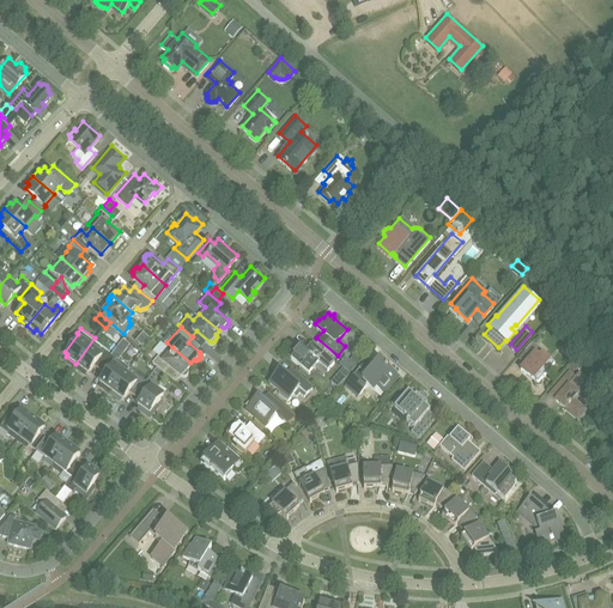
[(99,366),(111,352),(101,344),(102,344),(95,338),(76,364),(84,371),(86,369),(89,370),(95,363),(99,366)]
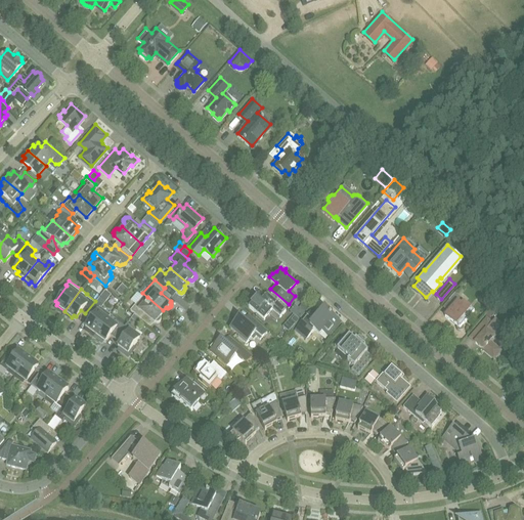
[(466,299),(456,292),(455,290),(449,297),(454,302),(445,313),(455,322),(455,323),(456,325),(456,326),(457,327),(459,327),(460,328),(461,328),(461,327),(462,327),(463,326),(463,325),(464,323),(463,322),(474,309),(464,300),(466,299)]
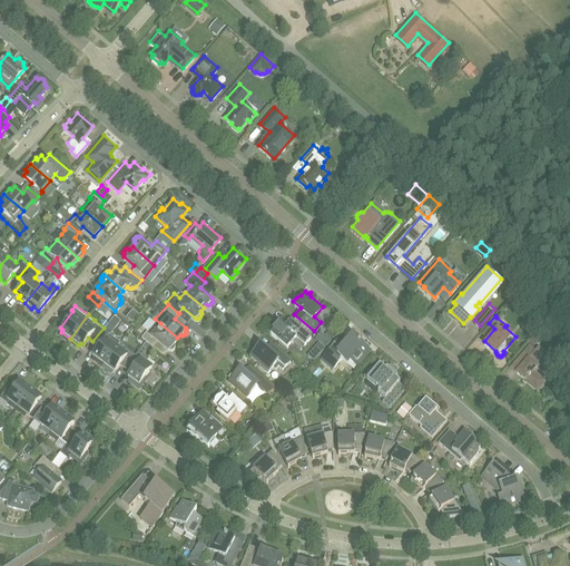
[(177,338),(160,323),(155,319),(143,334),(154,344),(158,339),(168,348),(169,348),(170,348),(172,348),(173,348),(174,348),(174,347),(175,345),(175,344),(175,343),(175,342),(174,341),(177,338)]
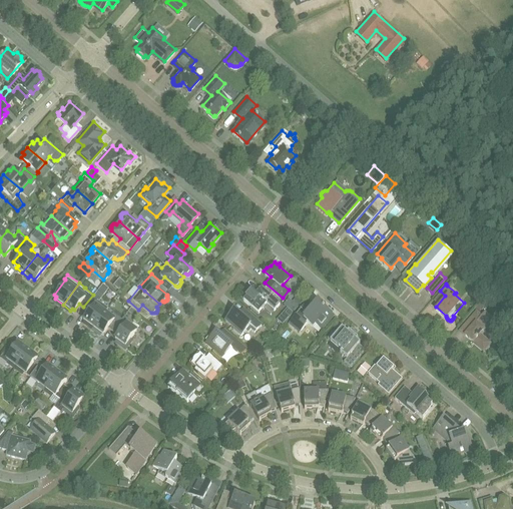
[(275,308),(280,301),(264,287),(259,293),(251,288),(248,291),(246,289),(241,296),(251,305),(250,306),(258,312),(267,301),(275,308)]
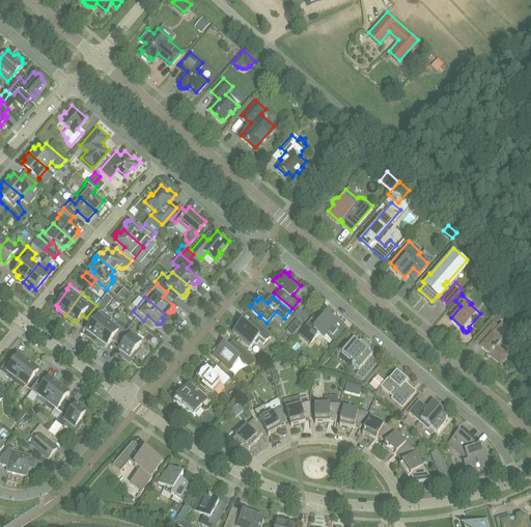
[(101,308),(96,305),(86,317),(91,322),(86,328),(88,330),(87,332),(95,338),(109,320),(112,315),(101,308)]
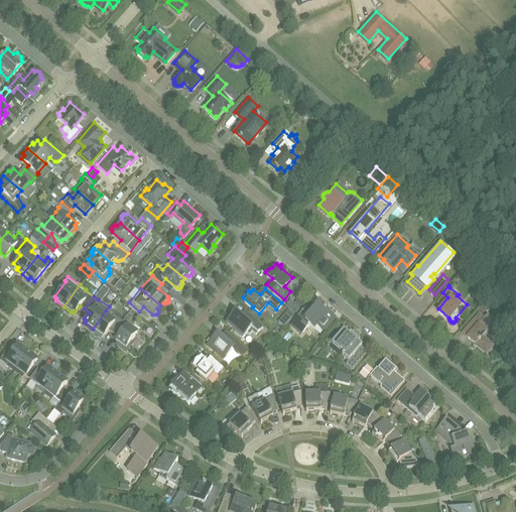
[(290,297),(289,298),(285,303),(288,306),(291,308),(295,311),(299,306),(300,305),(294,300),(290,297)]
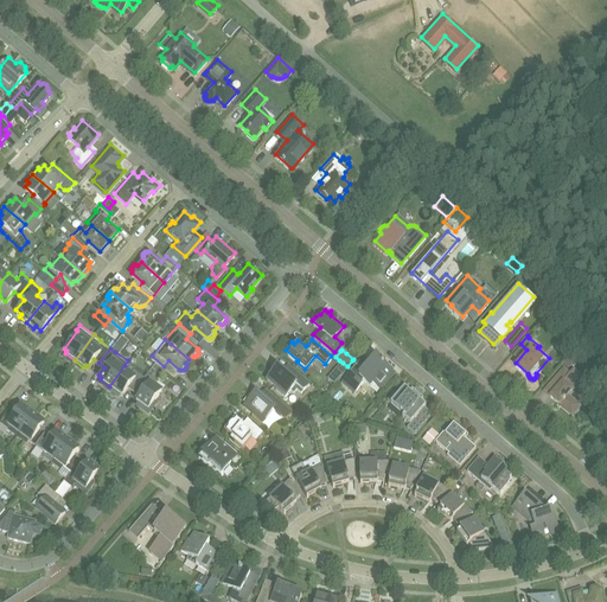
[(393,369),(395,366),(387,359),(384,362),(377,354),(363,370),(356,364),(343,379),(355,389),(364,378),(370,383),(374,379),(381,386),(395,370),(393,369)]
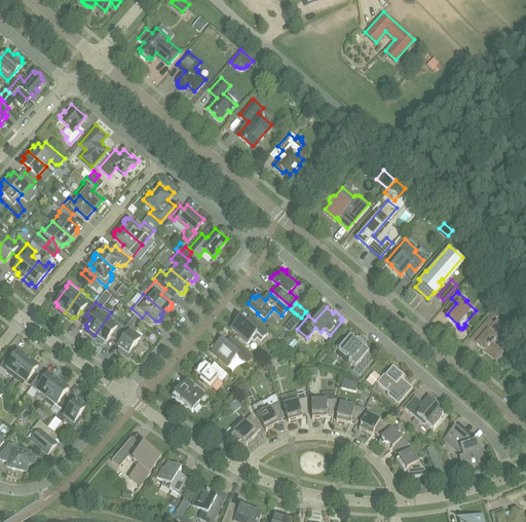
[(135,312),(132,317),(139,322),(141,320),(142,318),(136,313),(135,312)]
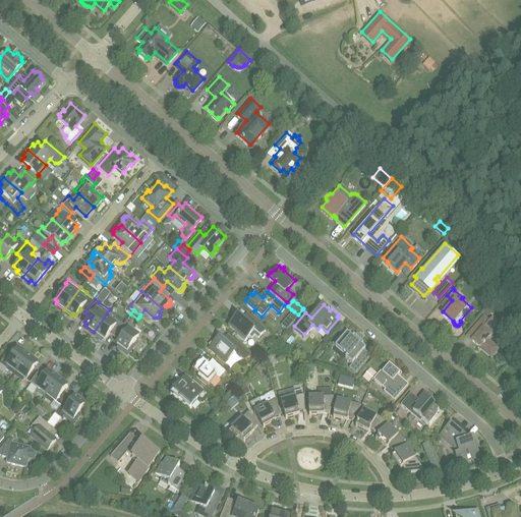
[(247,311),(242,317),(238,312),(229,323),(238,330),(236,332),(244,339),(249,333),(252,335),(254,332),(258,335),(266,327),(247,311)]
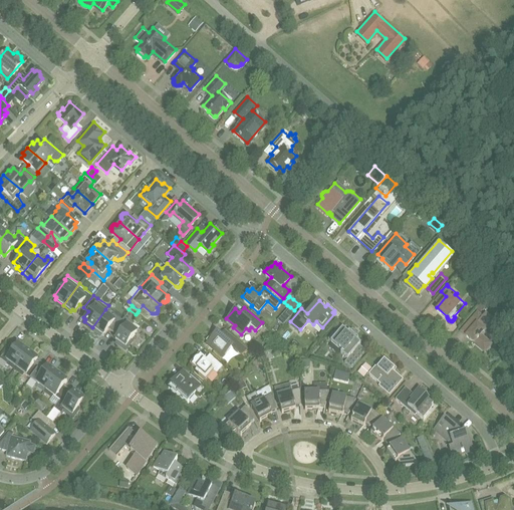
[(122,317),(113,310),(111,314),(105,309),(92,327),(100,333),(101,331),(103,332),(108,326),(112,329),(122,317)]
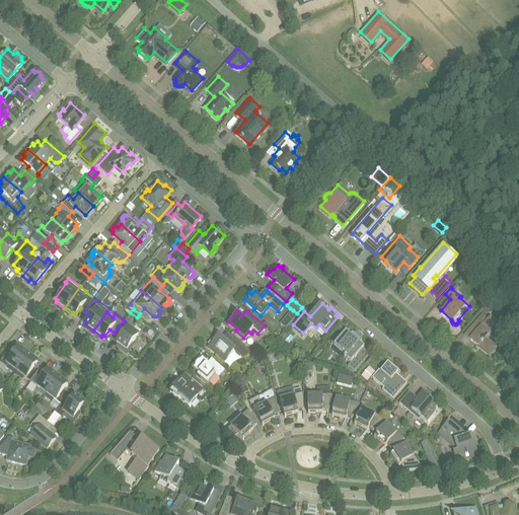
[(482,312),(466,330),(471,335),(470,336),(489,352),(496,344),(486,336),(486,334),(491,327),(493,327),(497,332),(501,326),(496,317),(491,313),(487,317),(482,312)]
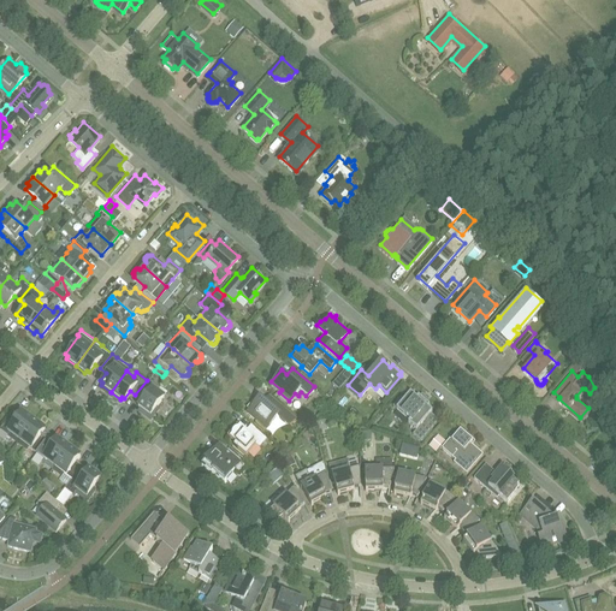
[(147,380),(135,395),(141,399),(138,403),(141,405),(140,408),(150,416),(159,405),(157,404),(165,393),(158,387),(160,384),(149,375),(147,380)]
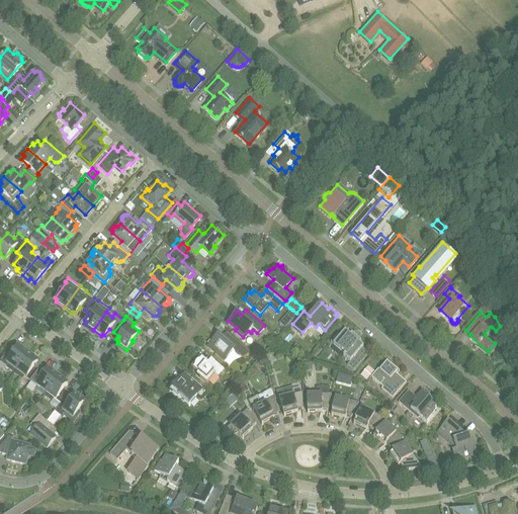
[(340,334),(337,331),(331,339),(334,341),(333,341),(340,347),(345,351),(343,353),(350,359),(347,362),(354,368),(363,357),(356,351),(363,343),(359,339),(361,337),(352,329),(350,332),(345,328),(340,334)]
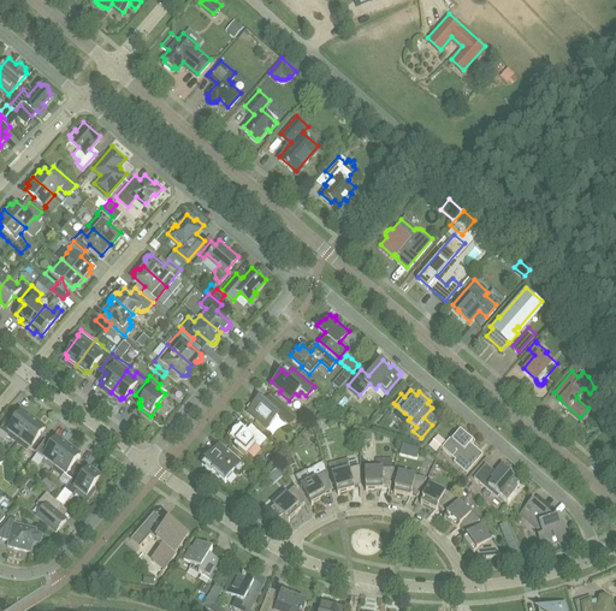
[(259,395),(256,398),(254,396),(247,404),(249,407),(248,409),(258,417),(255,419),(265,427),(278,411),(290,422),(296,415),(270,392),(264,398),(259,395)]
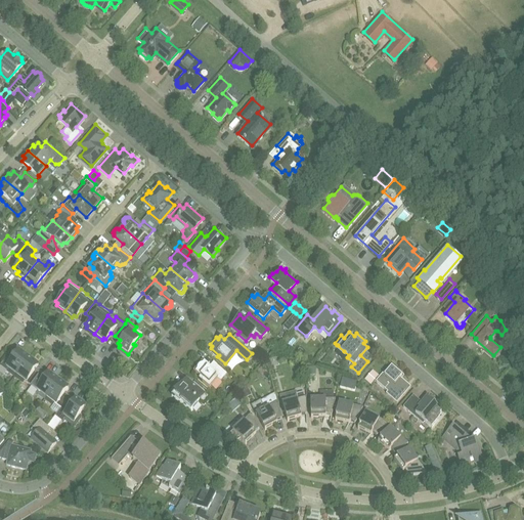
[(15,373),(29,355),(18,348),(14,352),(10,349),(0,361),(7,367),(15,373)]
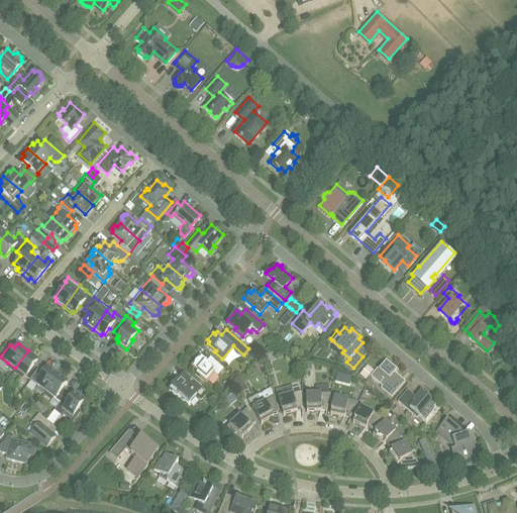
[(31,377),(39,367),(34,363),(38,358),(28,350),(15,368),(22,374),(24,372),(31,377)]
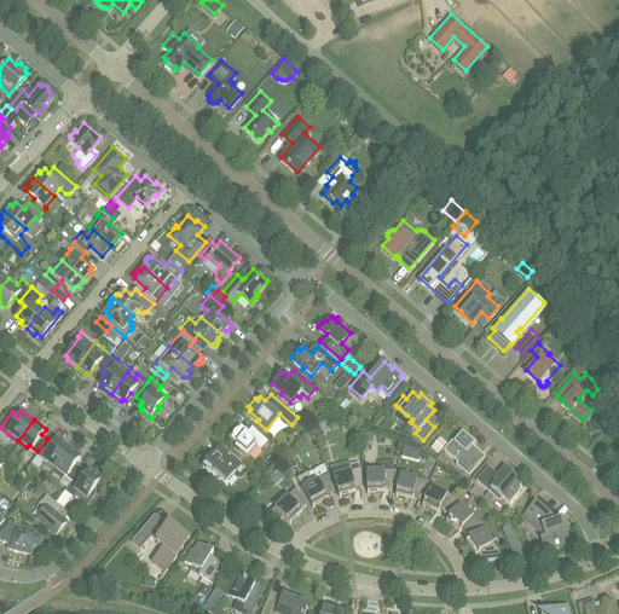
[(237,441),(235,444),(248,455),(258,442),(261,446),(268,438),(256,427),(252,433),(239,422),(229,434),(237,441)]
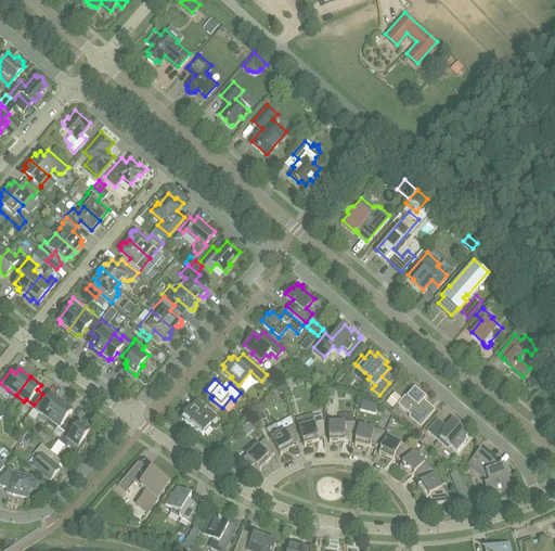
[(421,423),(435,407),(424,397),(426,395),(415,385),(408,394),(405,392),(398,400),(411,411),(409,413),(421,423)]
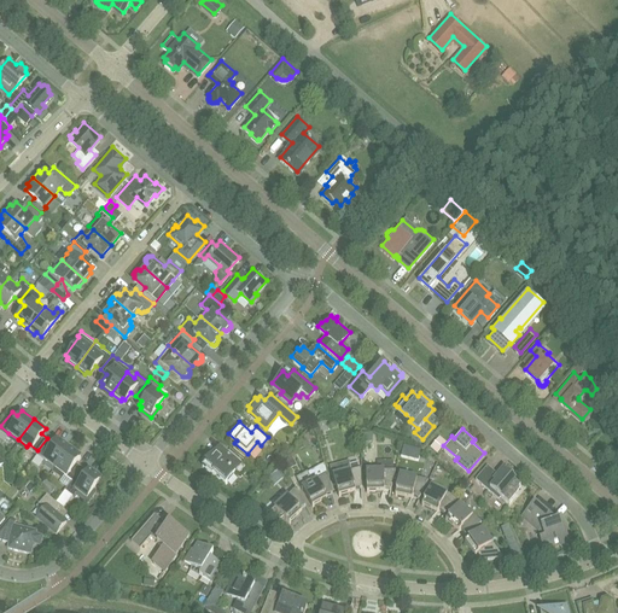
[(47,438),(38,450),(46,457),(44,460),(53,466),(71,443),(69,441),(63,437),(60,439),(57,437),(53,442),(47,438)]
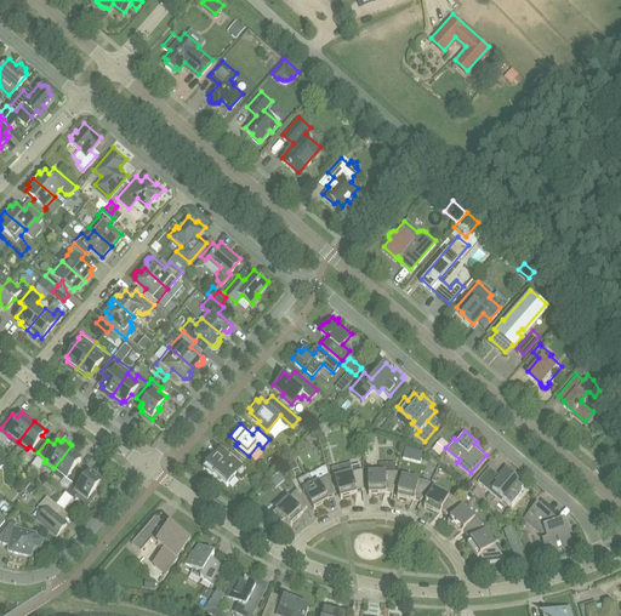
[(411,457),(414,446),(406,444),(403,455),(411,457)]
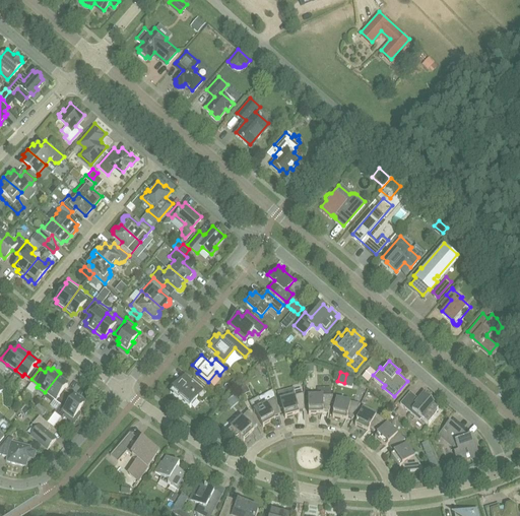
[(54,396),(61,401),(69,391),(64,387),(68,382),(64,380),(66,378),(62,374),(60,373),(45,392),(52,398),(54,396)]
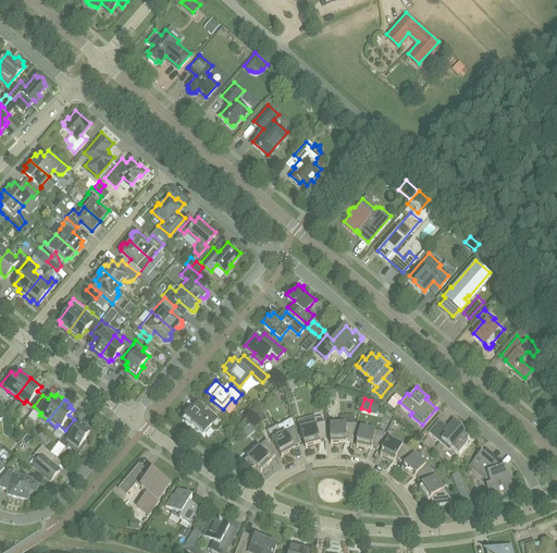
[(205,405),(198,400),(190,408),(188,406),(182,413),(184,415),(183,417),(192,425),(189,427),(198,434),(200,431),(203,433),(212,424),(217,428),(224,419),(207,404),(205,405)]
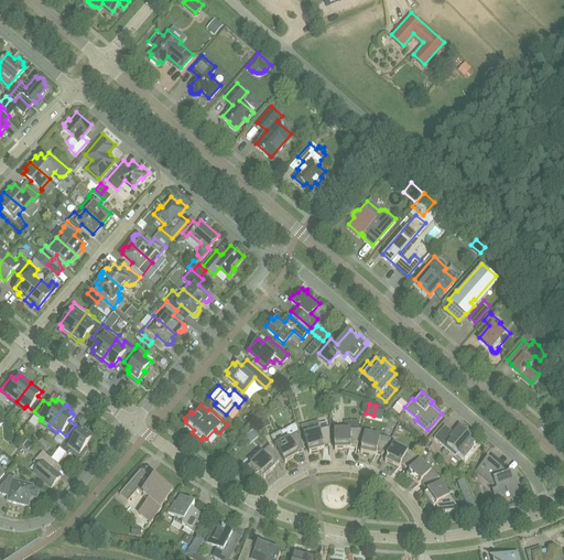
[(251,410),(250,411),(255,416),(256,415),(260,410),(255,406),(251,410)]
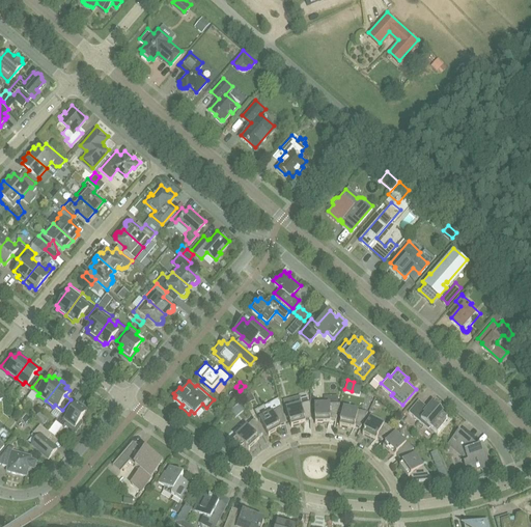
[(251,390),(244,394),(247,399),(254,395),(251,390)]
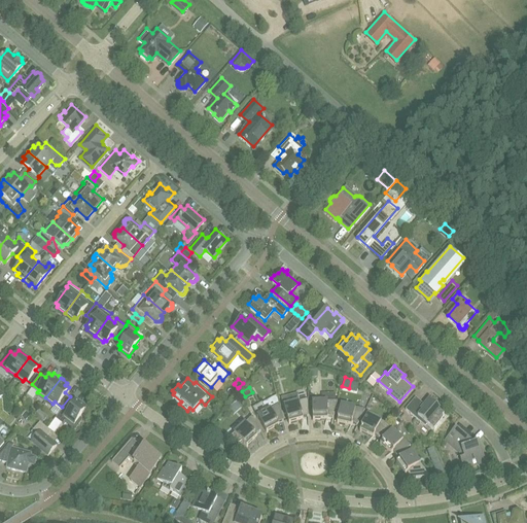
[(2,396),(1,395),(3,392),(0,389),(0,416),(4,420),(9,424),(15,417),(11,413),(10,413),(3,408),(2,396)]
